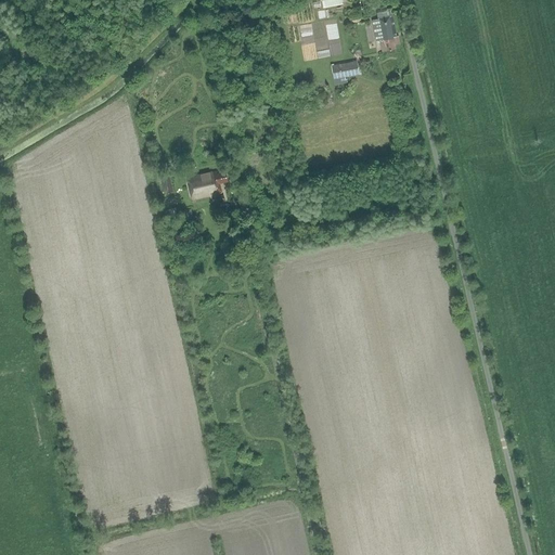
[(349,11),(350,18),(361,16),(359,9),(349,11)]
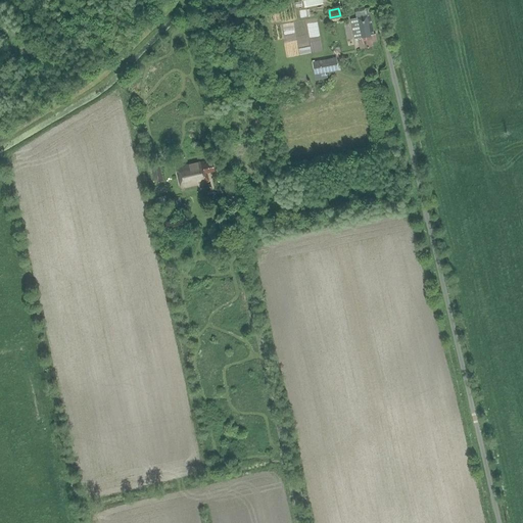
[(373,43),(377,42),(375,35),(374,35),(370,15),(351,18),(355,39),(359,39),(361,49),(373,47),(373,43)]
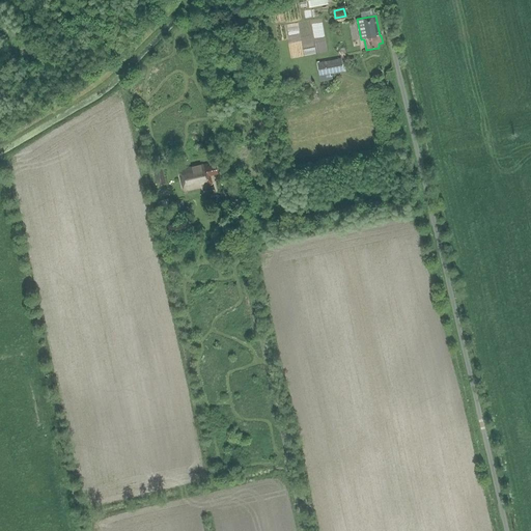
[(292,57),(328,53),(324,19),(288,23),(292,57)]
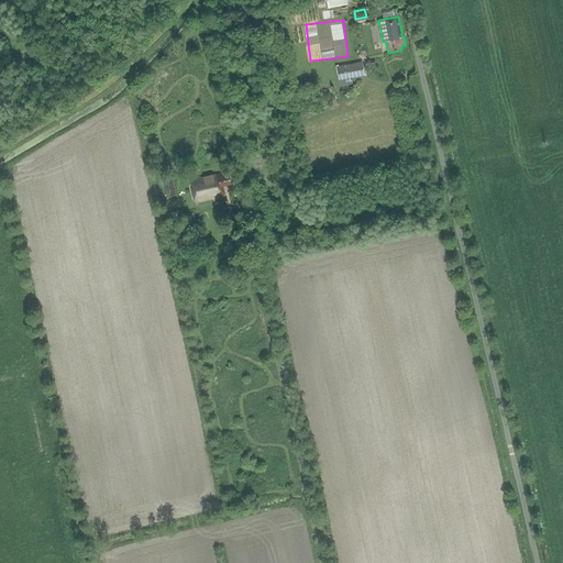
[(362,63),(335,67),(339,81),(340,85),(350,83),(349,79),(364,76),(362,63)]
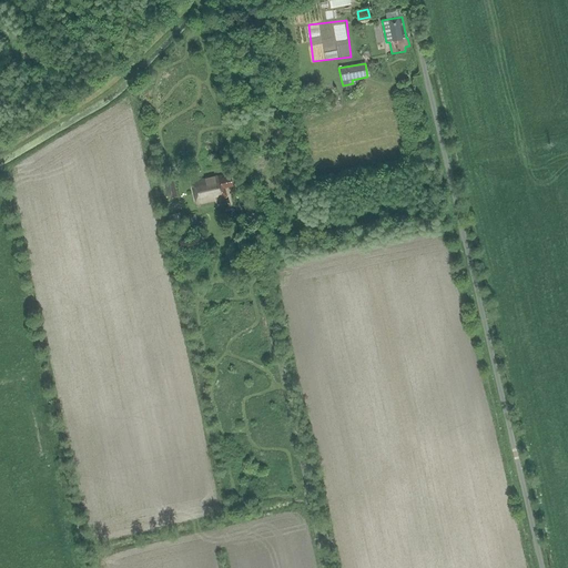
[(222,176),(193,183),(198,204),(215,200),(215,198),(220,196),(221,199),(227,196),(225,189),(233,186),(231,176),(223,179),(222,176)]
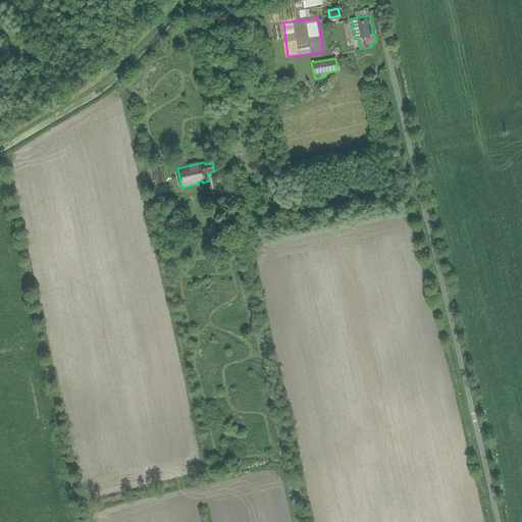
[(158,163),(151,164),(150,163),(147,164),(149,170),(152,170),(154,183),(162,180),(158,163)]
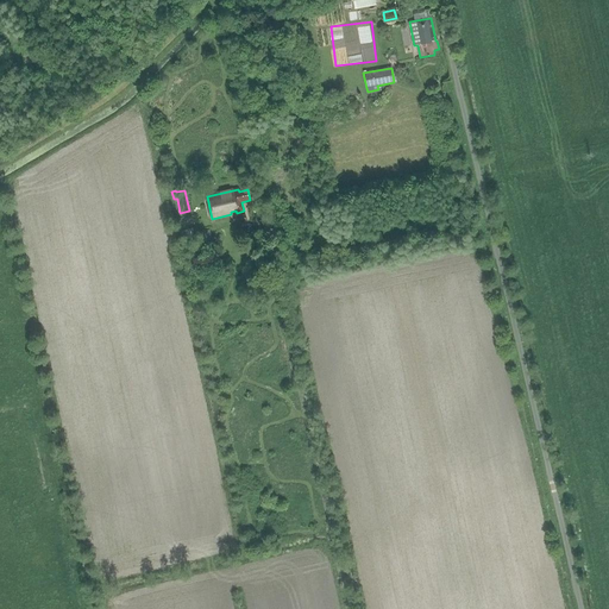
[(194,237),(192,228),(179,232),(180,240),(194,237)]
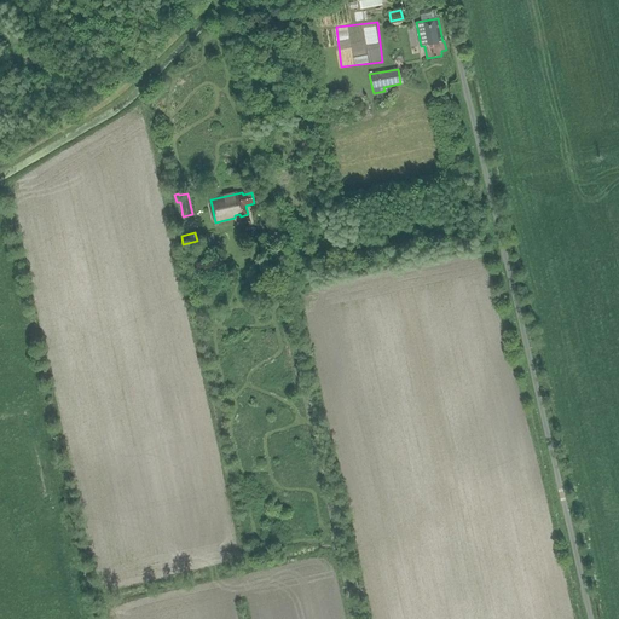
[(215,244),(213,233),(201,236),(203,247),(215,244)]
